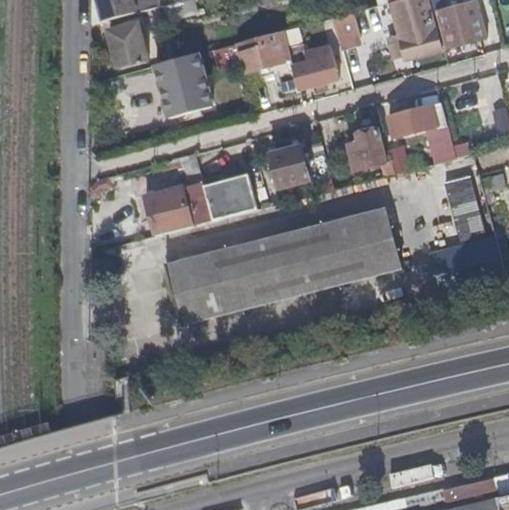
[(99,0),(104,21),(158,6),(156,0),(140,0),(132,2),(131,0),(99,0)]
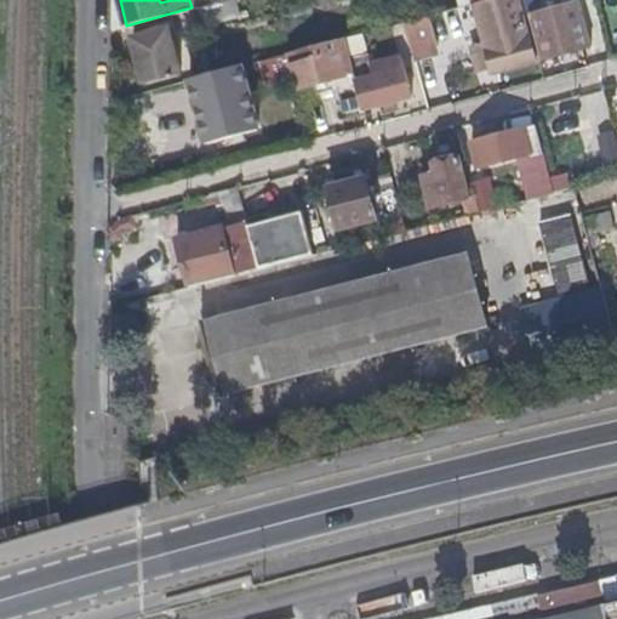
[(189,0),(192,7),(196,27),(239,15),(235,0),(189,0)]
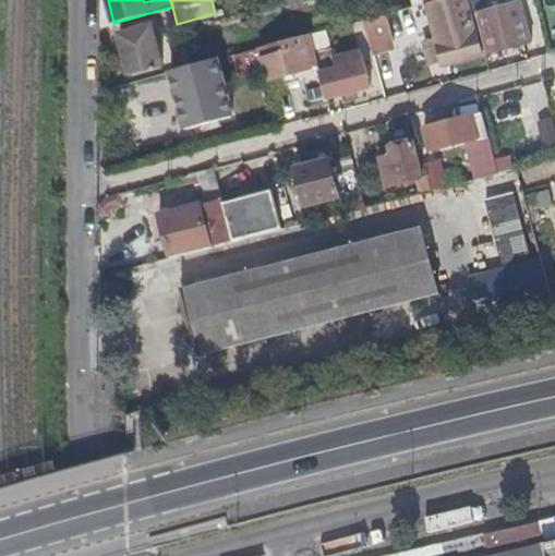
[(482,55),(469,0),(434,0),(424,2),(422,3),(438,64),(482,55)]
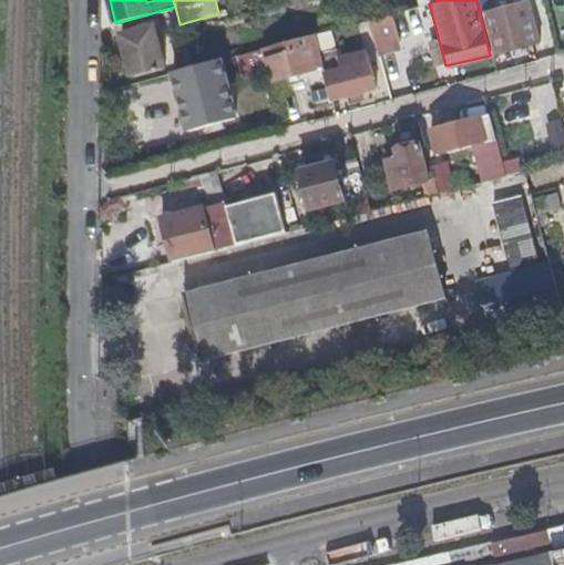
[(536,44),(526,2),(483,13),(494,55),(536,44)]
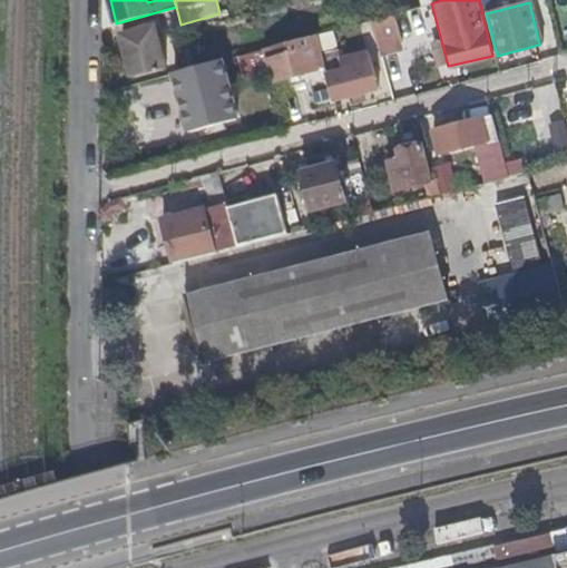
[(369,26),(375,54),(390,50),(383,21),(369,26)]
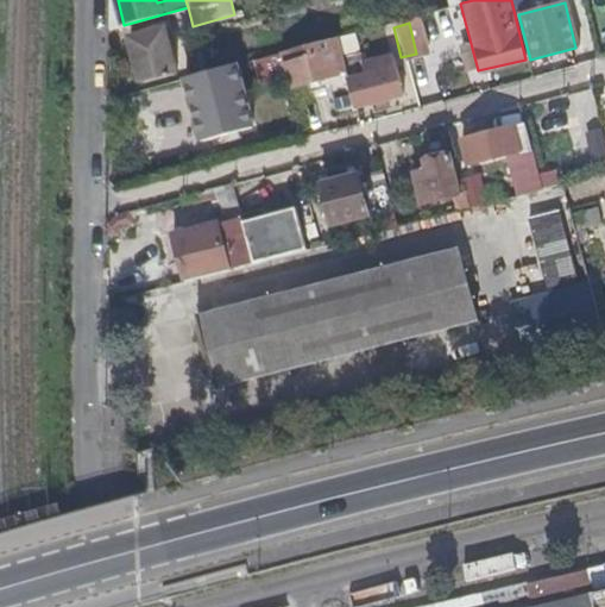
[(127,36),(139,82),(175,73),(164,27),(127,36)]
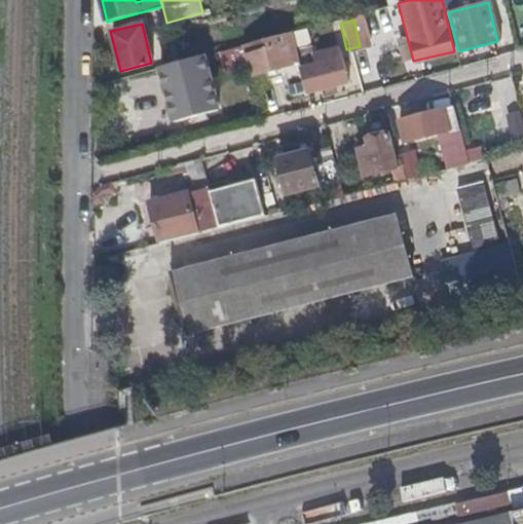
[(285,43),(282,34),(266,38),(268,48),(285,43)]
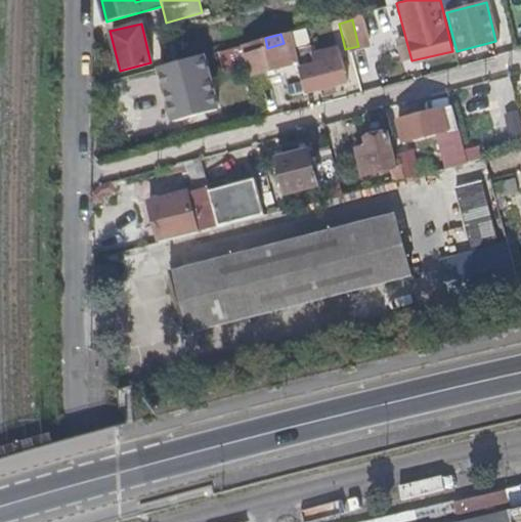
[(244,62),(247,75),(263,71),(271,69),(289,64),(284,43),(267,48),(265,38),(240,45),(244,62)]
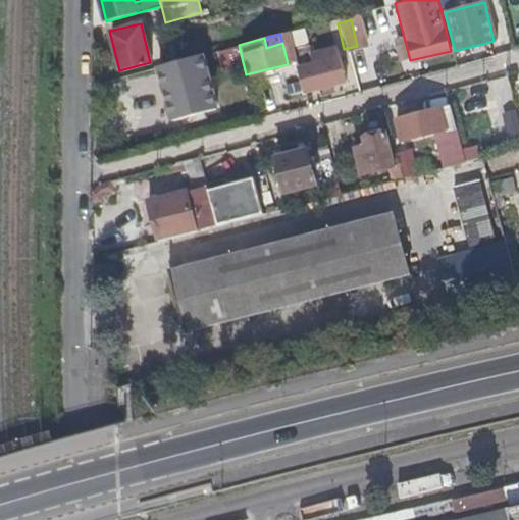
[(214,69),(243,62),(239,45),(211,53),(214,69)]
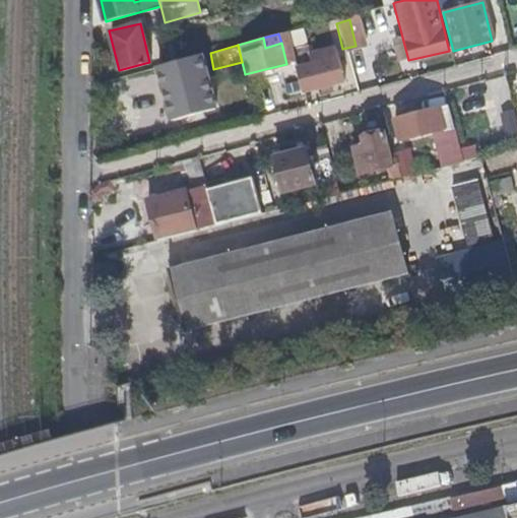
[(297,70),(302,91),(342,81),(334,49),(310,55),(312,66),(297,70)]
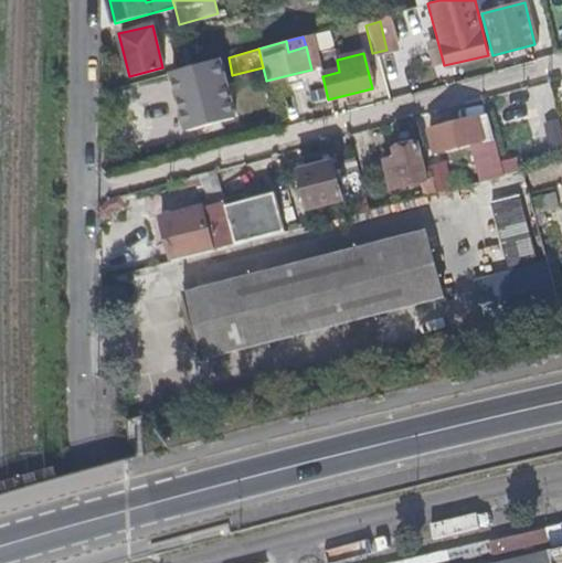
[(219,60),(169,73),(184,125),(232,113),(219,60)]
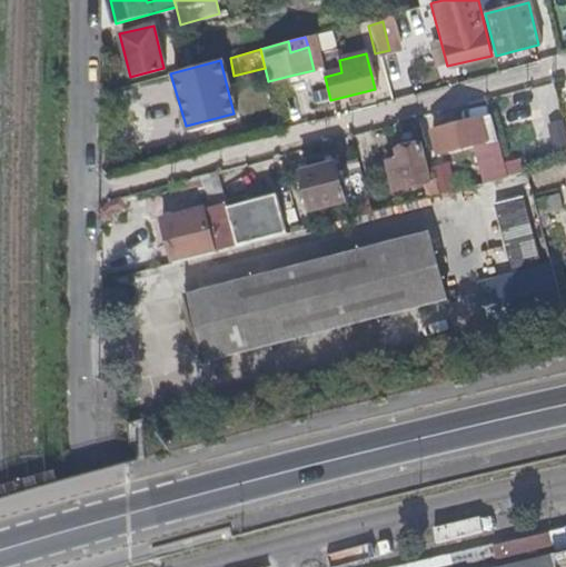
[(295,75),(286,77),(287,85),(296,82),(295,75)]
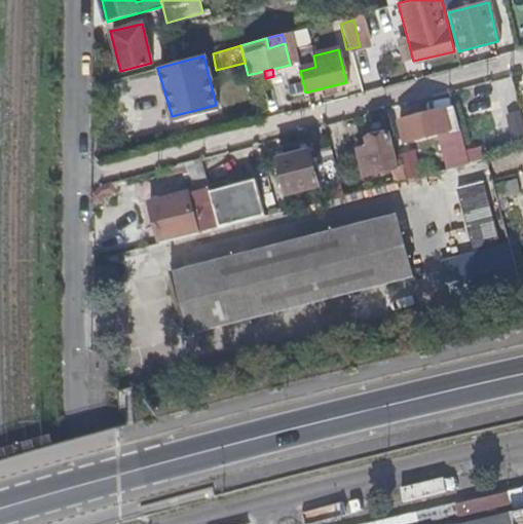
[(292,97),(305,92),(300,71),(288,74),(292,97)]
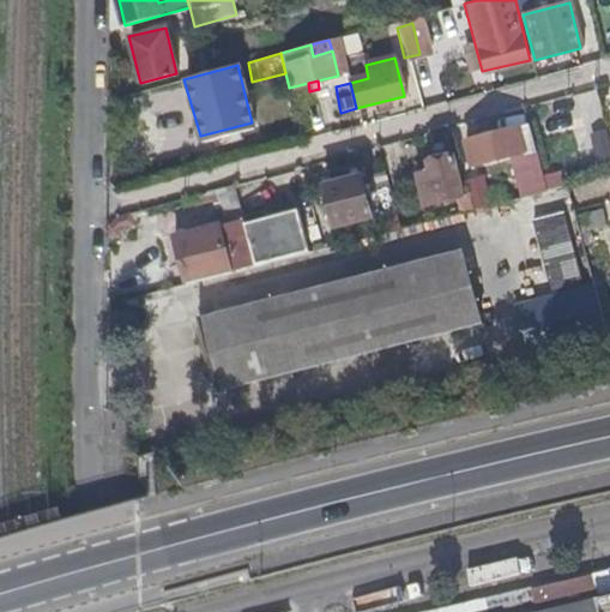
[(517,129),(465,142),(470,166),(523,153),(517,129)]
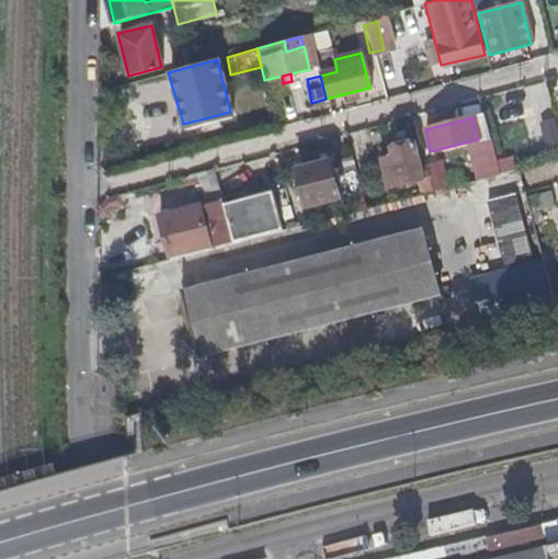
[(420,195),(432,192),(428,177),(426,175),(421,177),(412,141),(390,146),(393,157),(379,159),(386,187),(417,181),(420,195)]
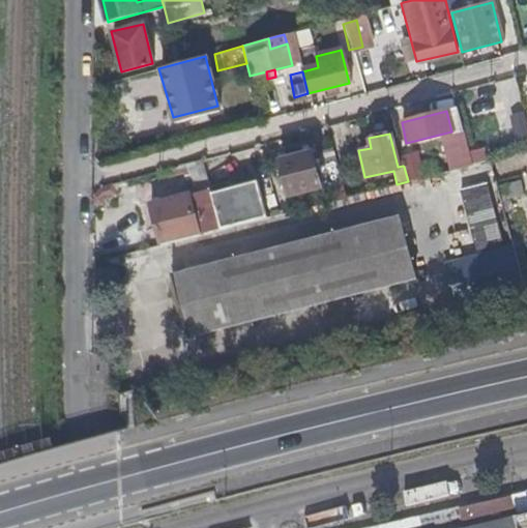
[(470,140),(450,142),(454,167),(473,165),(470,140)]
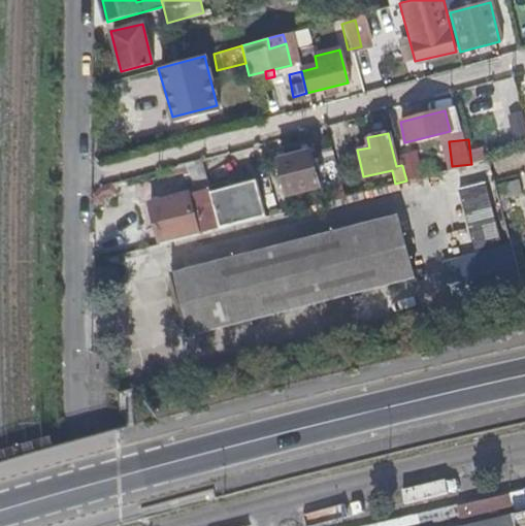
[(282,175),(285,187),(287,194),(319,186),(310,151),(279,159),(282,175)]
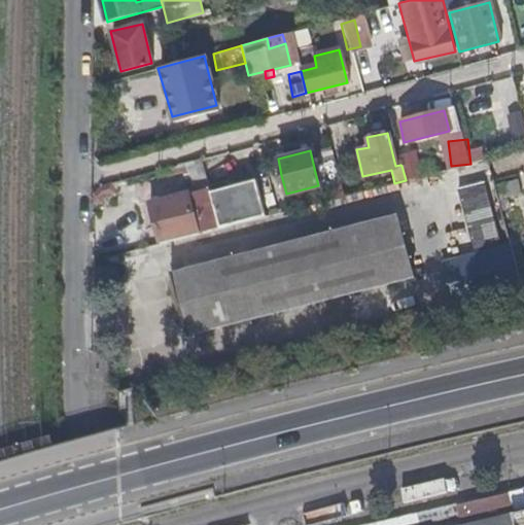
[(276,187),(284,186),(281,175),(273,177),(276,187)]
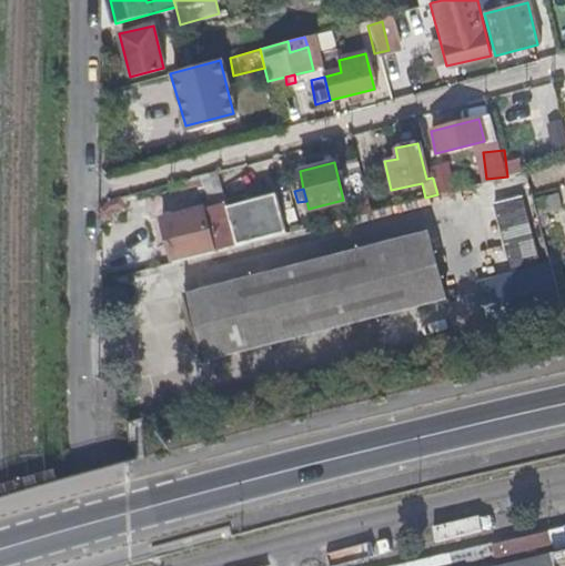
[(275,194),(226,208),(236,244),(284,231),(275,194)]
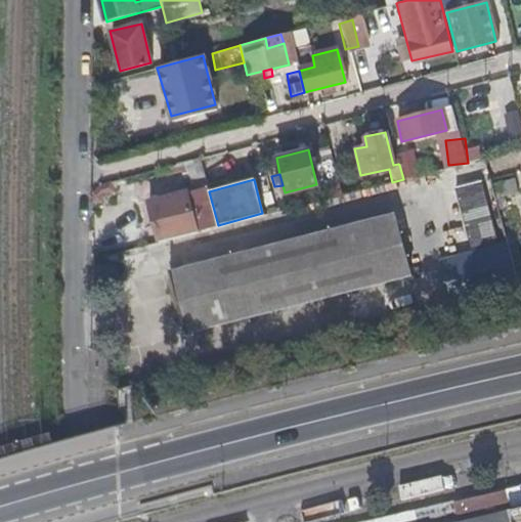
[(482,179),(459,185),(475,240),(498,234),(482,179)]
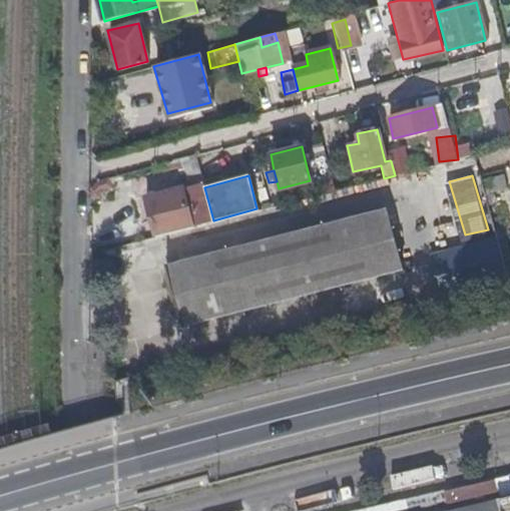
[(146,197),(155,236),(190,227),(181,189),(146,197)]
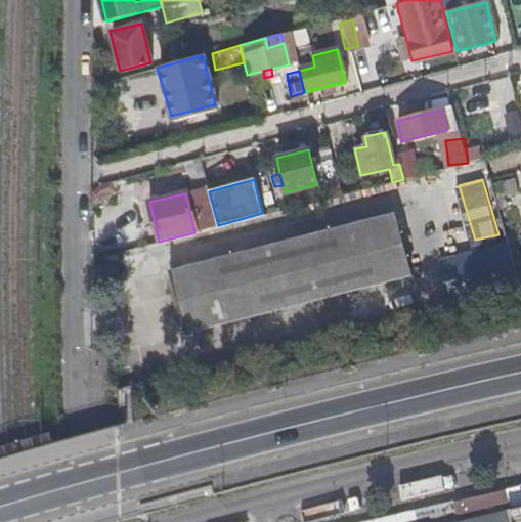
[(395,216),(168,271),(182,334),(409,276),(395,216)]
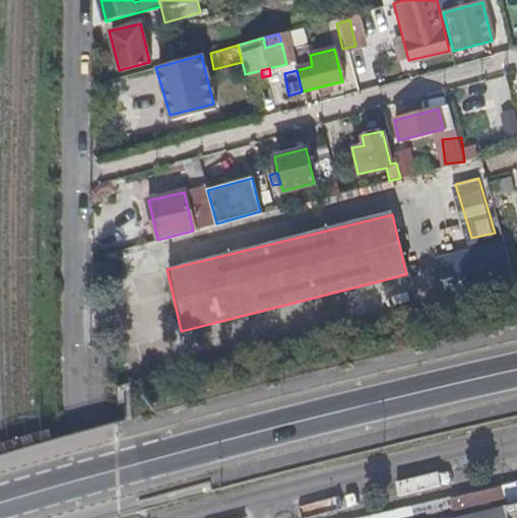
[(451,496),(354,517),(453,517),(454,517),(453,506),(451,496)]
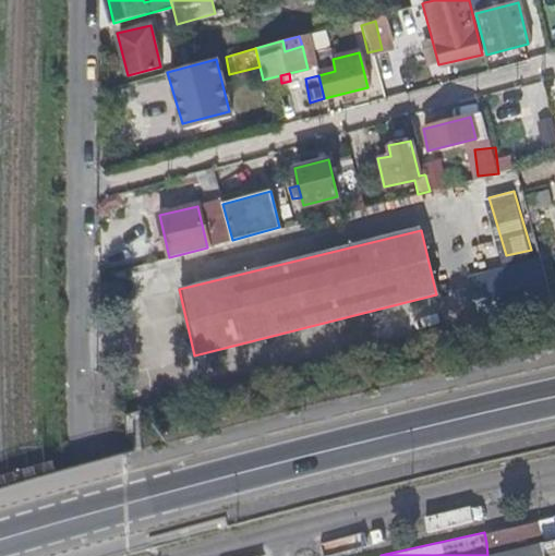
[(487,555),(540,544),(538,532),(486,543),(487,555)]
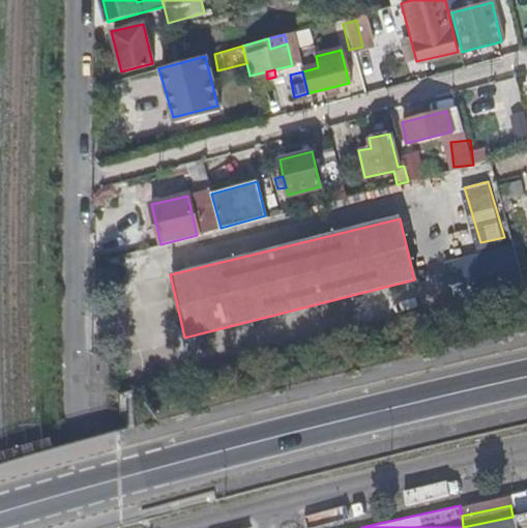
[(526,527),(526,512),(513,517),(515,527),(526,527)]
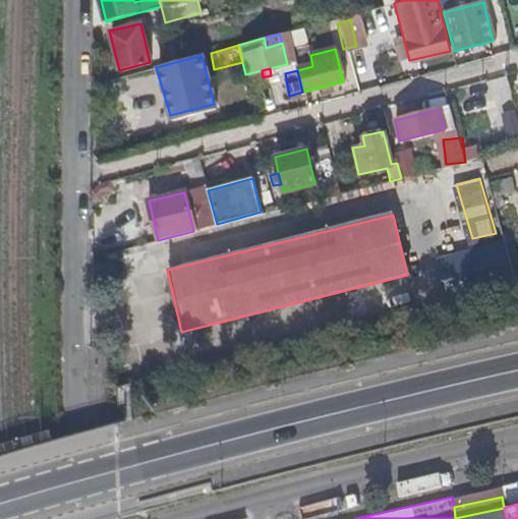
[(506,518),(504,508),(455,518),(454,518),(506,518)]
